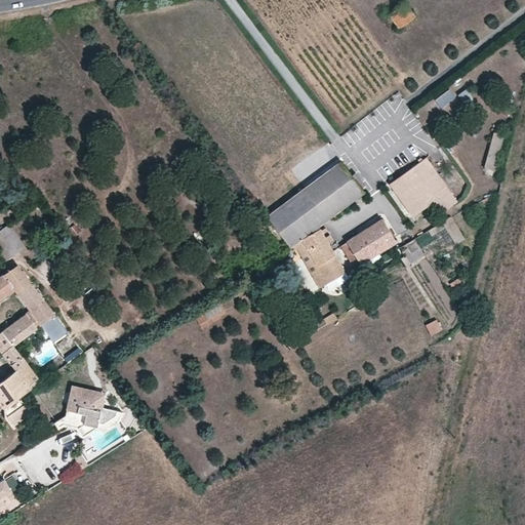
[(414,15),(405,4),(390,14),(399,27),(414,15)]
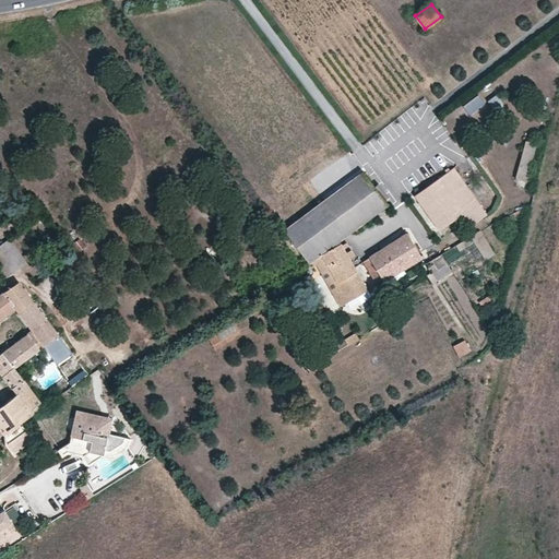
[(537,144),(525,141),(514,179),(526,182),(537,144)]
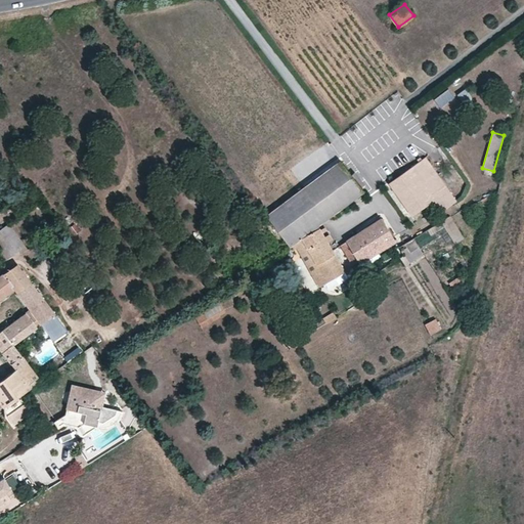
[(456,202),(425,157),(387,183),(411,217),(434,201),(442,212),(456,202)]
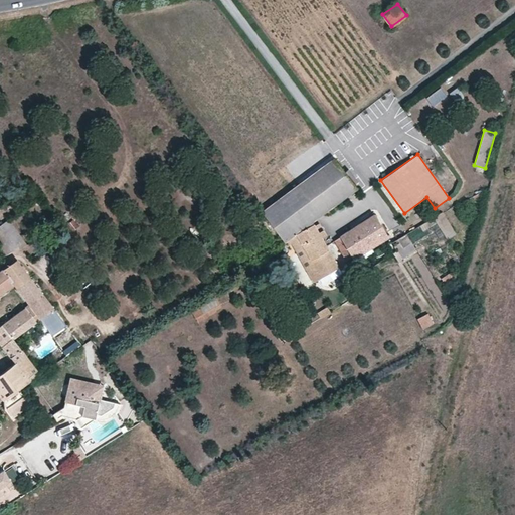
[(263,212),(283,239),(285,241),(289,238),(296,233),(312,221),(356,188),(334,159),(263,212)]
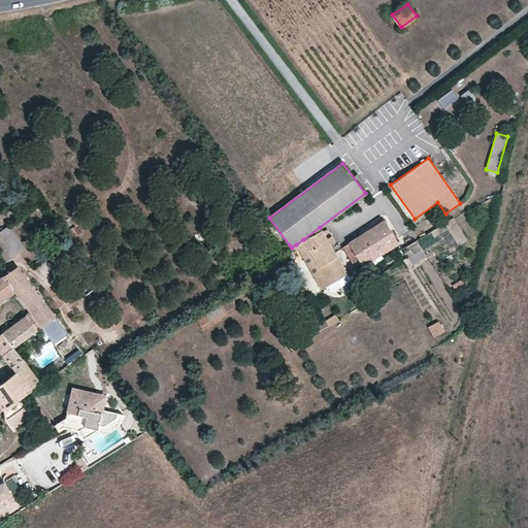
[(467,240),(455,220),(444,225),(458,246),(467,240)]
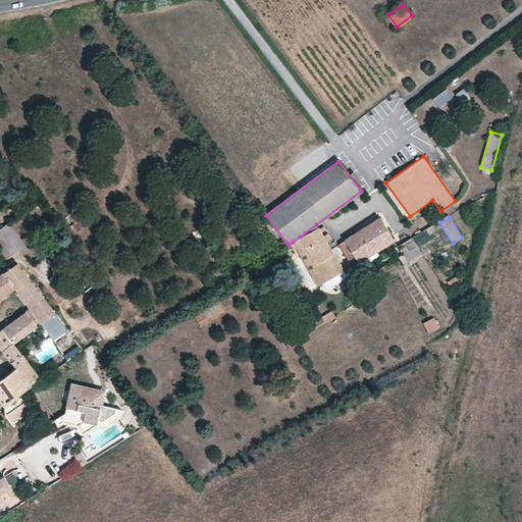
[(379,219),(341,245),(351,263),(357,260),(358,262),(376,251),(378,255),(383,252),(380,248),(393,241),(379,219)]
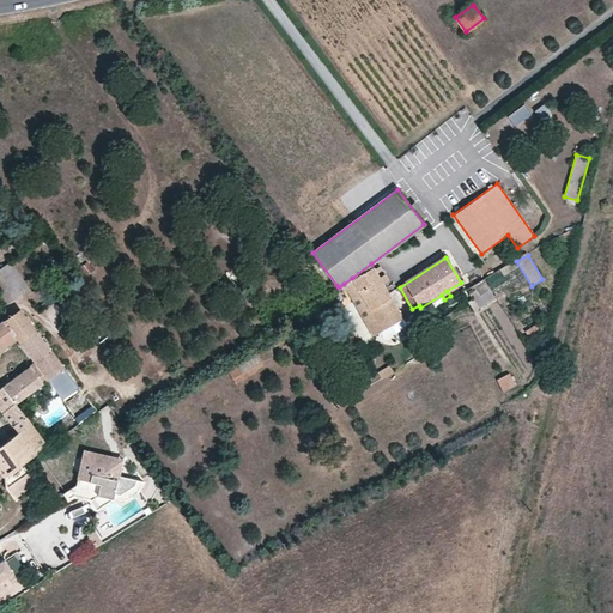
[(23,293),(25,296),(32,291),(11,261),(0,268),(0,292),(8,303),(23,293)]
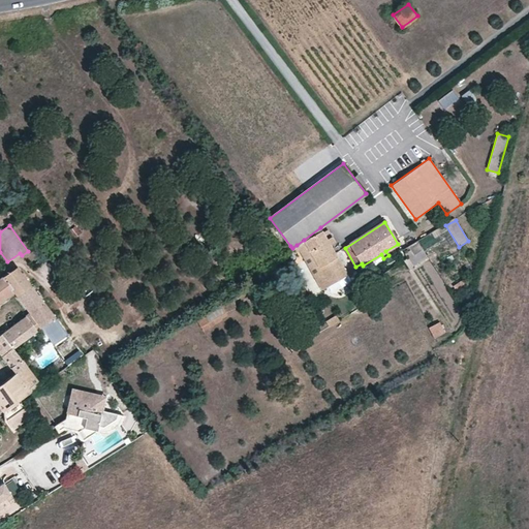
[(328,239),(320,227),(304,240),(323,275),(316,279),(322,289),(329,286),(332,292),(352,281),(336,253),(331,244),(336,242),(333,236),(328,239)]
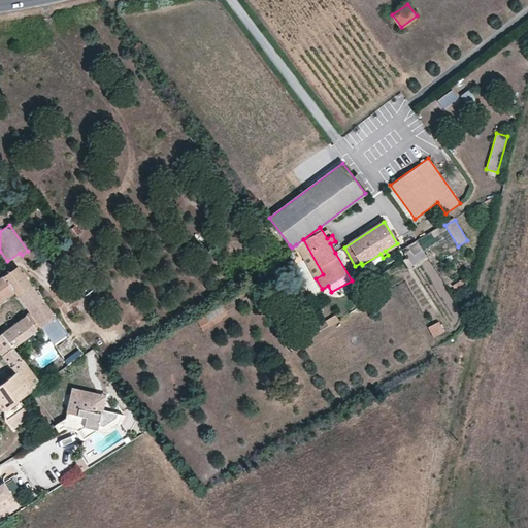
[(323,274),(303,239),(296,244),(316,278),(323,274)]
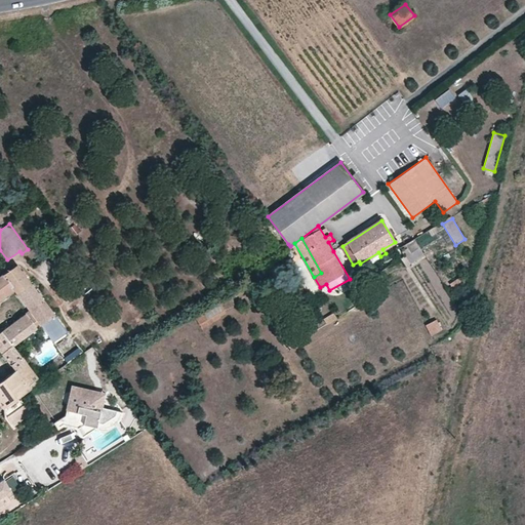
[(399,248),(410,265),(425,255),(415,240),(399,248)]
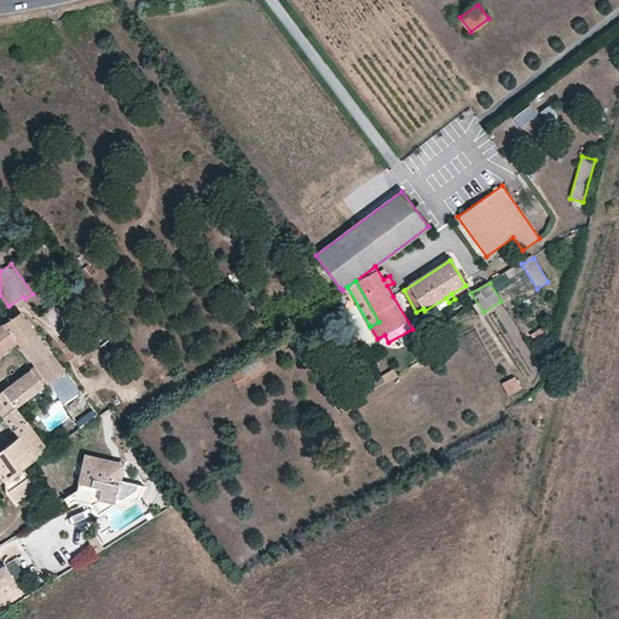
[(0,325),(0,352),(17,341),(34,329),(21,312),(0,325)]
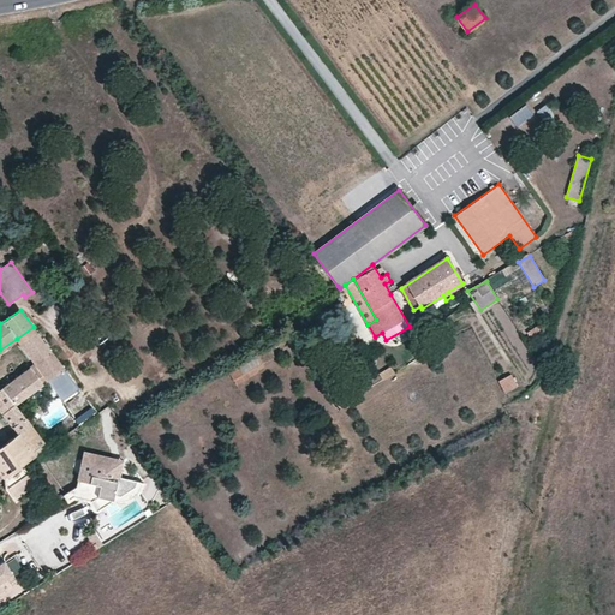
[(36,332),(34,327),(17,339),(21,344),(36,332)]
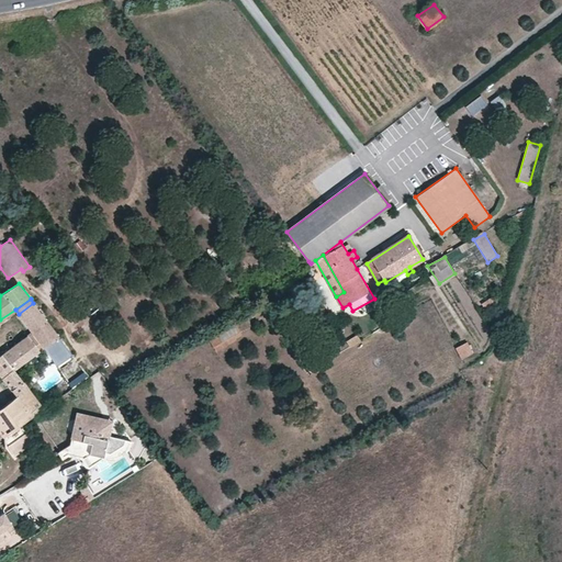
[(33,303),(19,314),(30,327),(44,316),(33,303)]
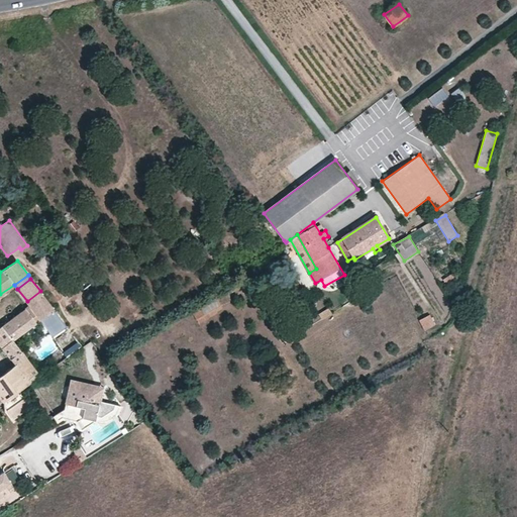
[(43,295),(40,291),(27,301),(30,305),(43,295)]
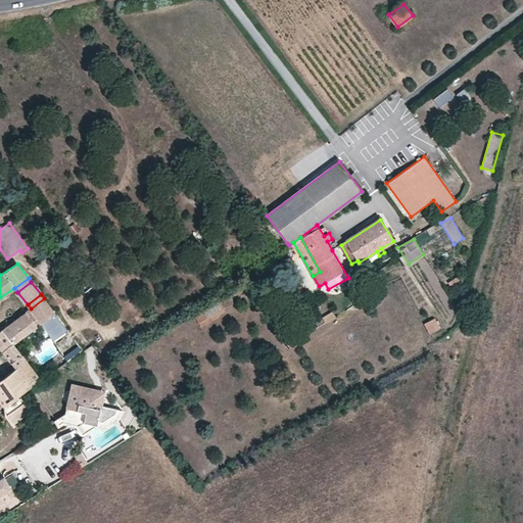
[(55,313),(44,298),(31,308),(41,323),(55,313)]
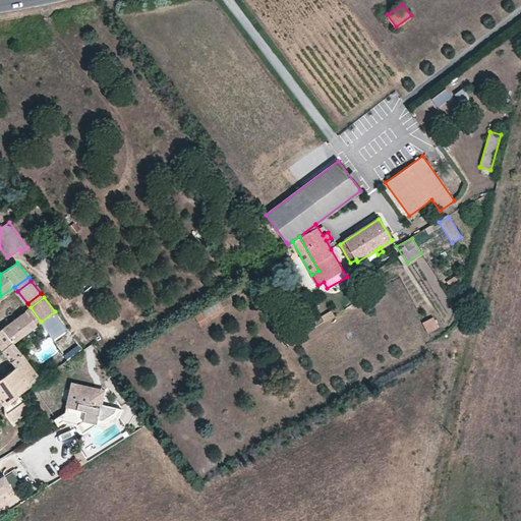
[(41,322),(31,307),(25,310),(37,325),(41,322)]
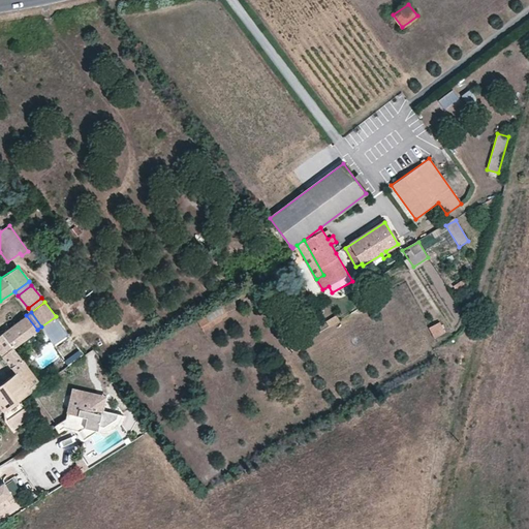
[(26,315),(3,333),(13,347),(14,348),(37,330),(26,315)]
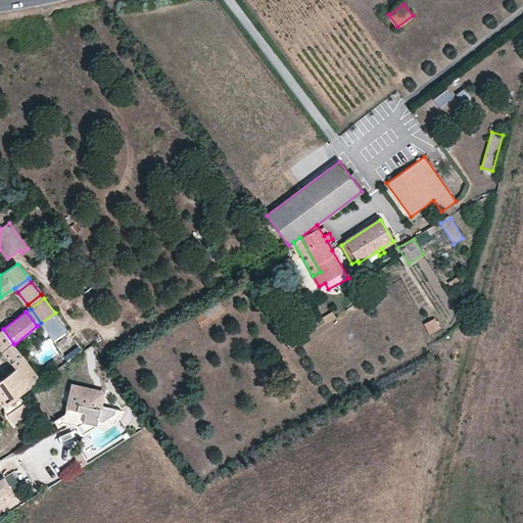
[(326,323),(335,317),(332,312),(322,318),(326,323)]
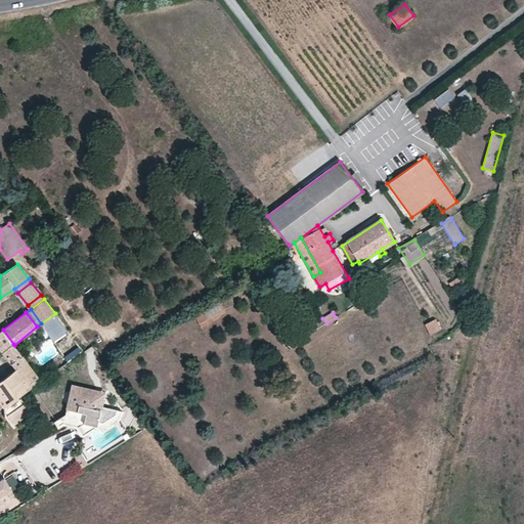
[(55,313),(41,323),(54,342),(69,332),(55,313)]
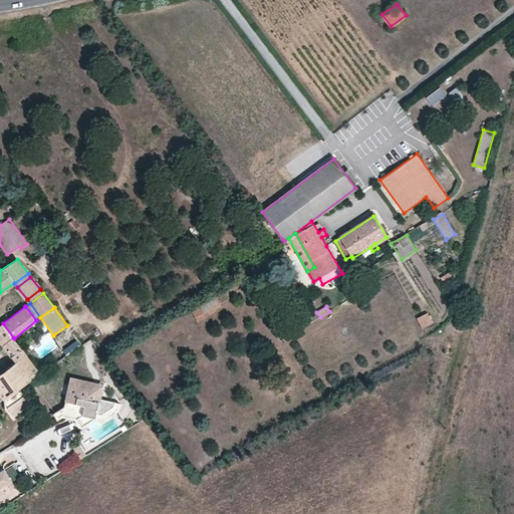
[(432,322),(428,315),(422,318),(426,325),(432,322)]
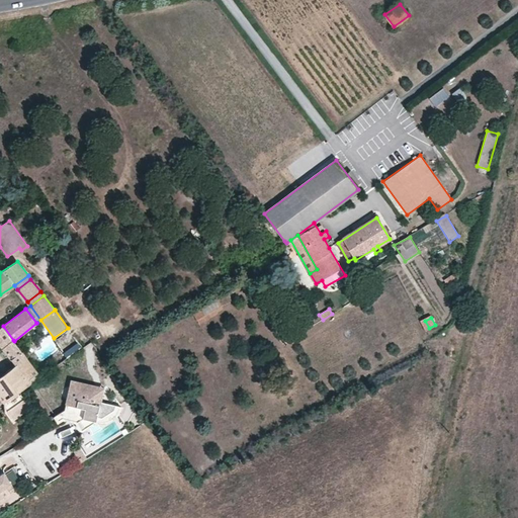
[(0,328),(0,343),(3,348),(13,340),(3,326),(0,328)]
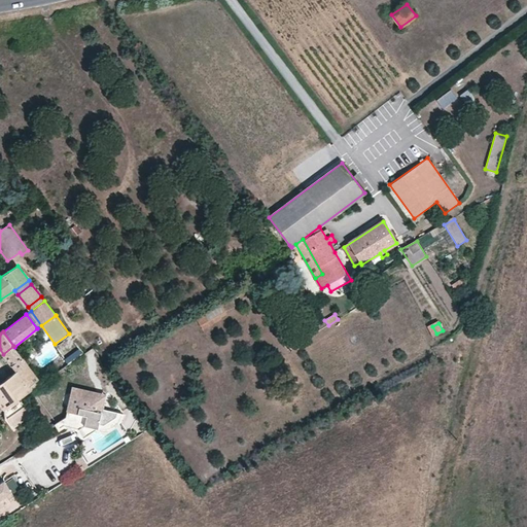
[(38,379),(14,347),(13,346),(3,354),(16,371),(18,370),(30,385),(38,379)]
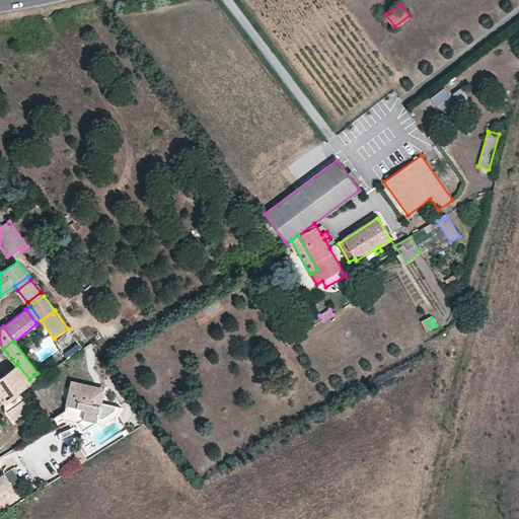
[(60,363),(68,357),(59,347),(56,349),(52,353),(60,363)]
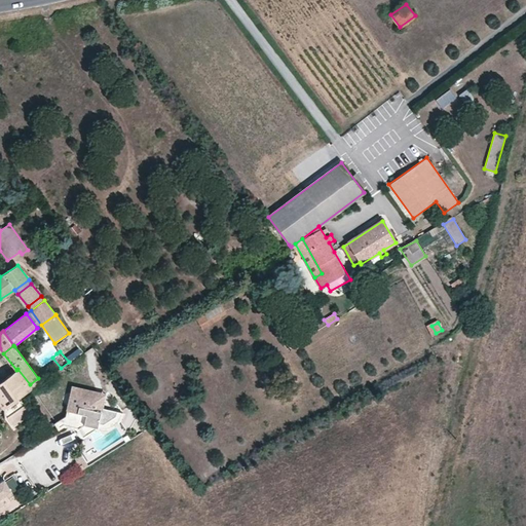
[(0,411),(32,388),(30,384),(17,369),(16,370),(0,381),(0,411)]
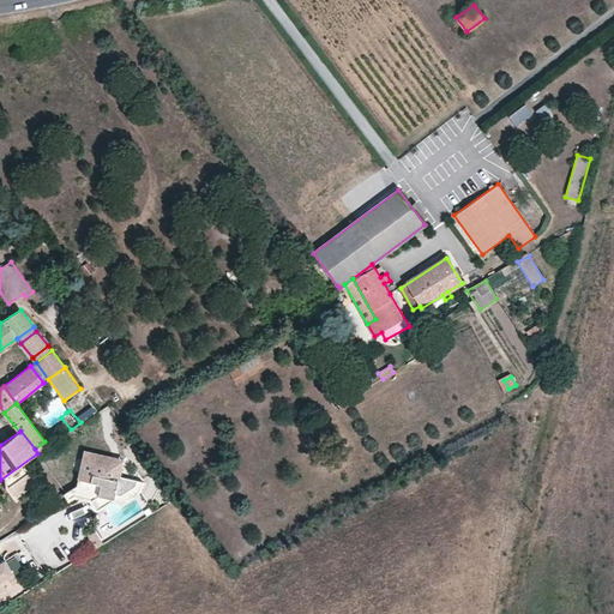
[(143,480),(120,475),(115,474),(112,465),(114,456),(85,450),(78,485),(66,492),(71,497),(70,498),(71,498),(76,494),(94,498),(100,507),(114,499),(121,500),(126,499),(131,497),(134,493),(138,491),(140,487),(140,483),(143,480)]
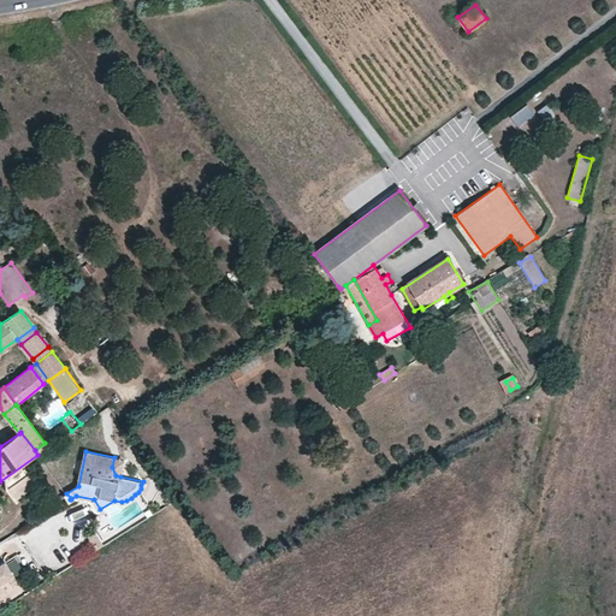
[(120,477),(124,458),(114,457),(112,467),(116,475),(120,477)]
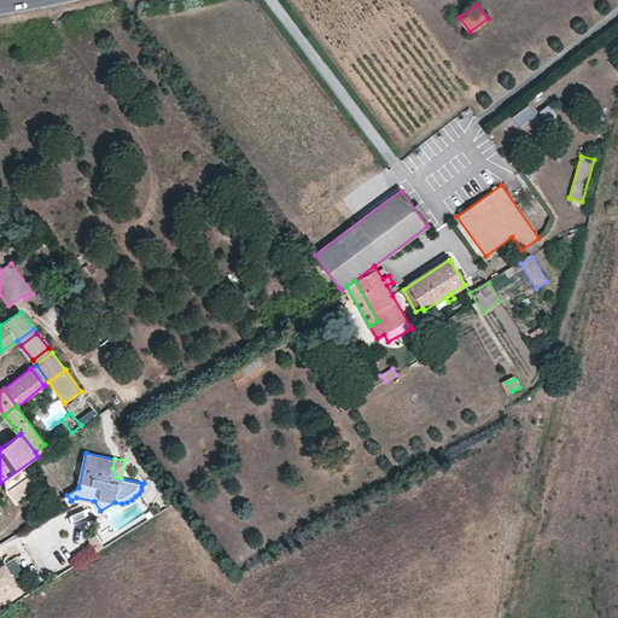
[(40,485),(31,473),(9,490),(17,501),(40,485)]
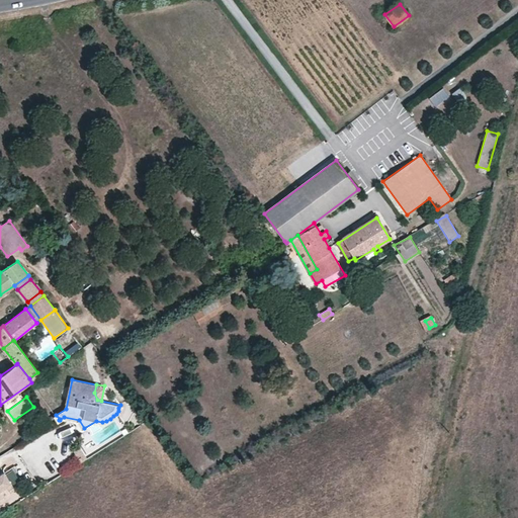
[(87,457),(79,443),(72,447),(81,461),(87,457)]
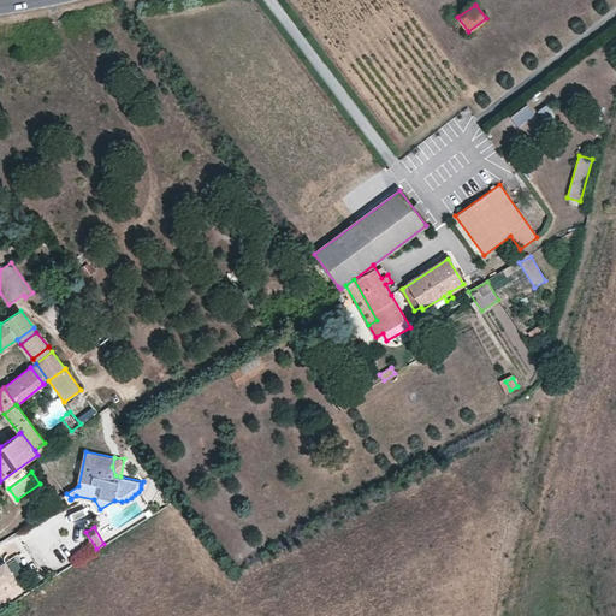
[(5,580),(13,575),(5,563),(0,566),(0,586),(4,587),(5,580)]
